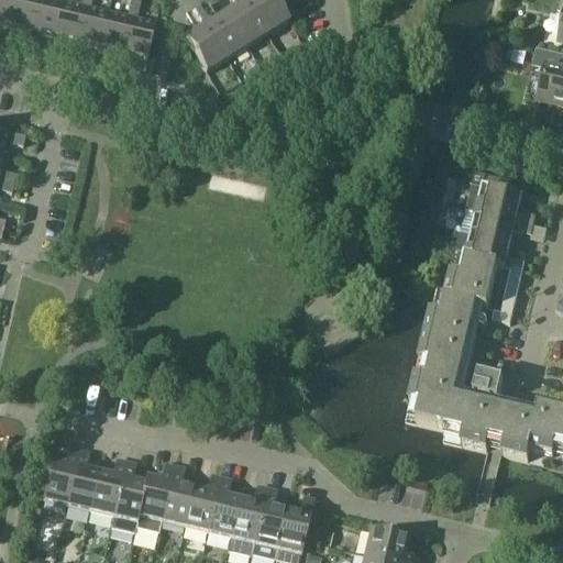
[(14,0),(0,0),(0,29),(8,31),(14,0)]
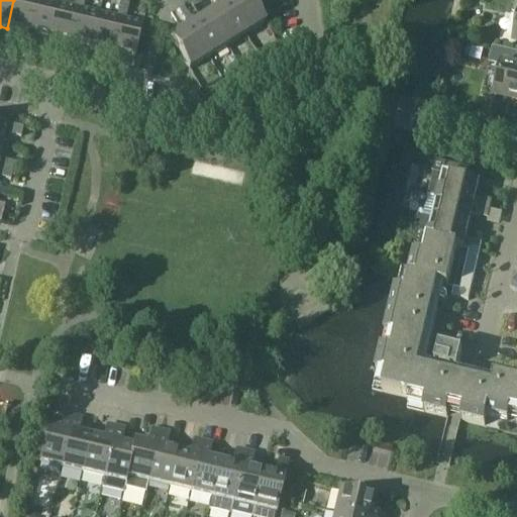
[(31,0),(13,0),(7,28),(28,33),(35,1),(39,2),(39,0),(31,0)]
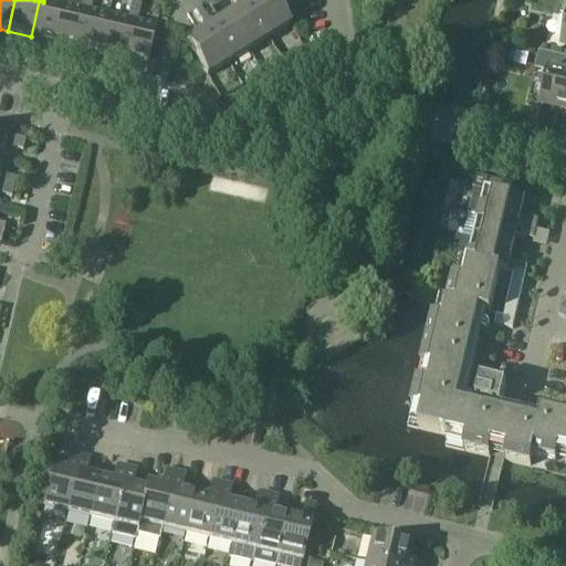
[(62,7),(53,42),(76,48),(85,12),(90,13),(93,2),(83,0),(81,11),(62,7)]
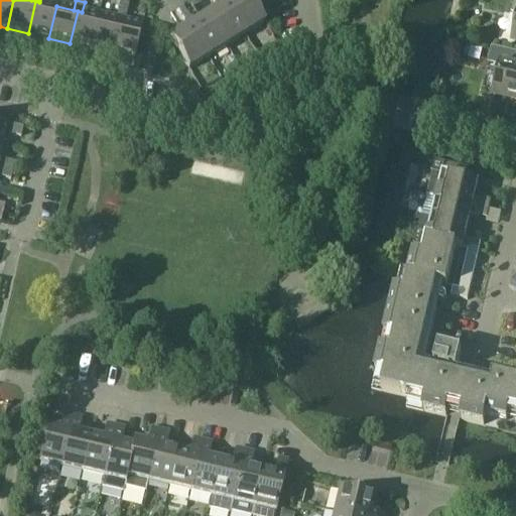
[(121,0),(120,0),(118,10),(127,12),(129,2),(121,0)]
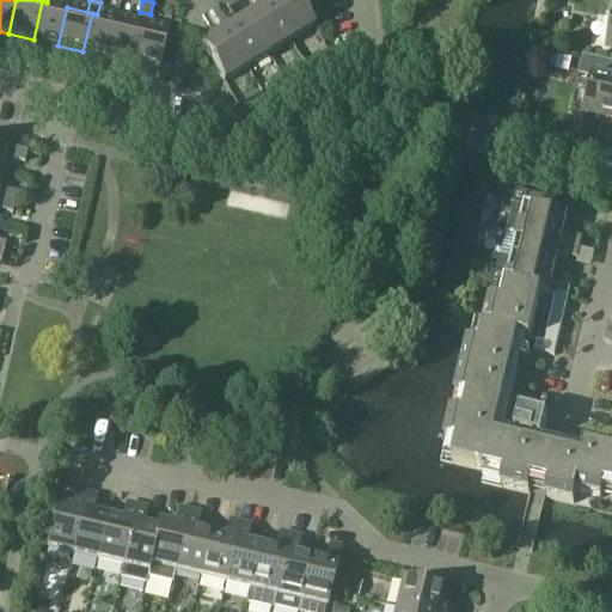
[(313,28),(295,0),(276,0),(201,47),(224,84),(313,28)]
